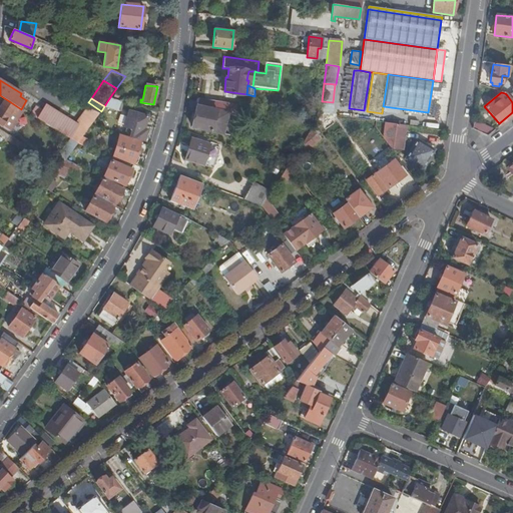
[(119,110),(122,101),(109,98),(104,106),(119,110)]
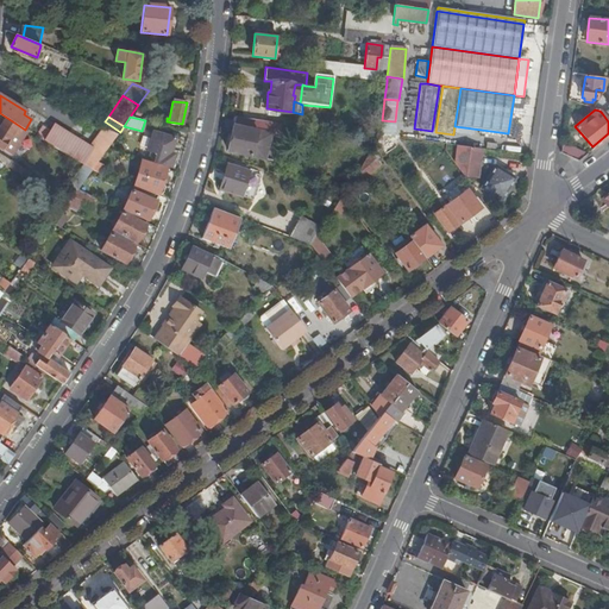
[(282,124),(236,117),(227,151),(269,161),(275,136),(280,136),(282,124)]
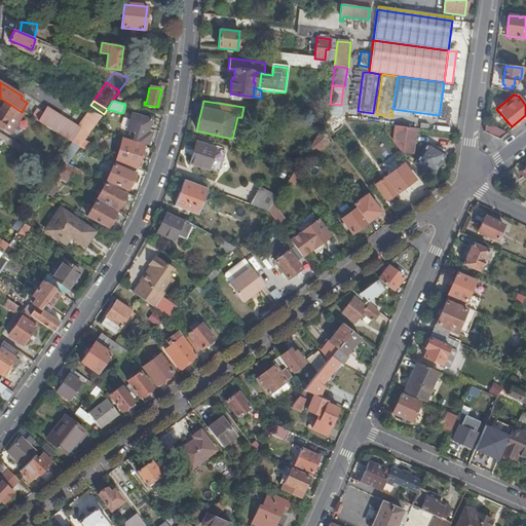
[(0,126),(2,128),(10,116),(16,120),(22,114),(4,103),(0,109),(0,126)]
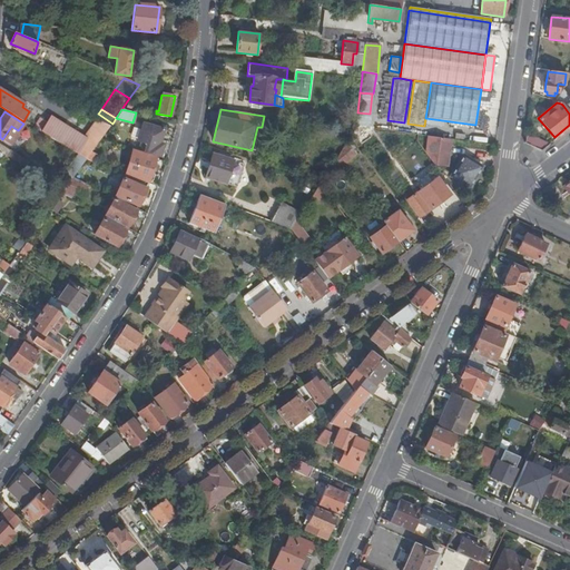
[(110,126),(97,119),(89,130),(91,133),(87,139),(50,117),(47,123),(40,118),(35,128),(86,159),(101,139),(110,126)]
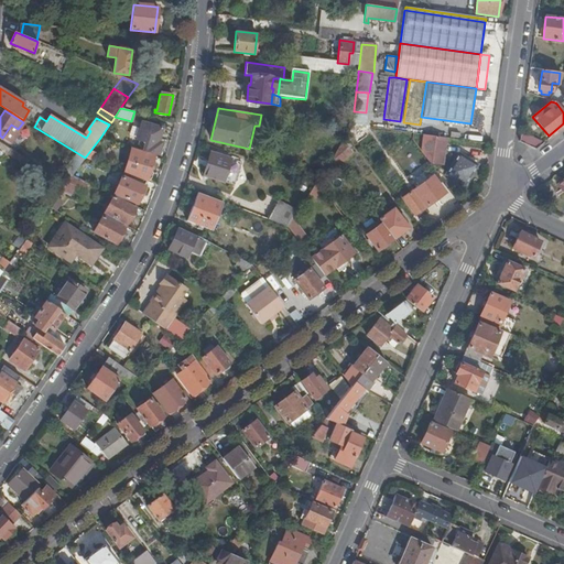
[(143,151),(162,156),(163,153),(159,152),(162,142),(159,142),(163,128),(143,122),(138,140),(145,142),(143,151)]
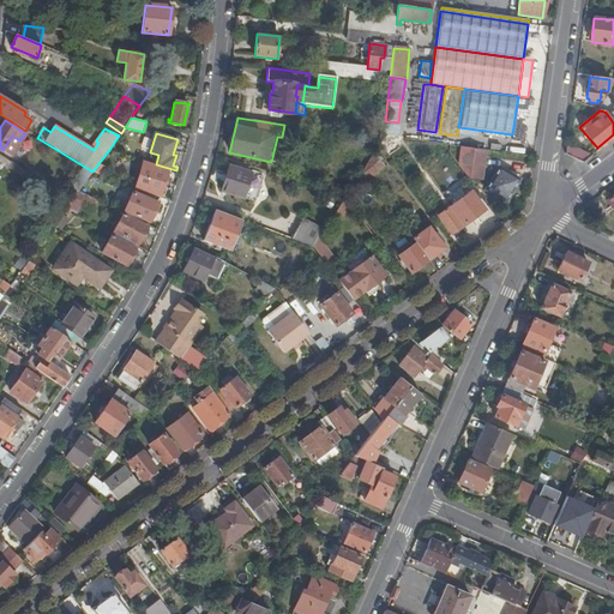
[(383,139),(380,143),(397,145),(397,138),(383,136),(383,139)]
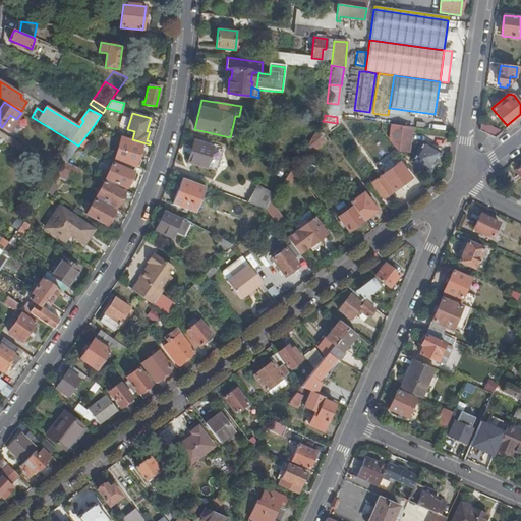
[(323,121),(307,145),(312,152),(327,140),(320,133),(327,127),(323,121)]
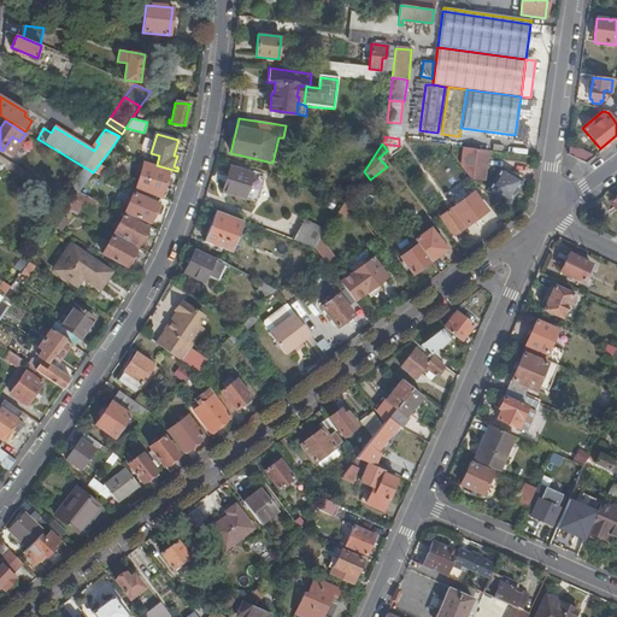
[(586,163),(595,157),(570,146),(569,156),(586,163)]
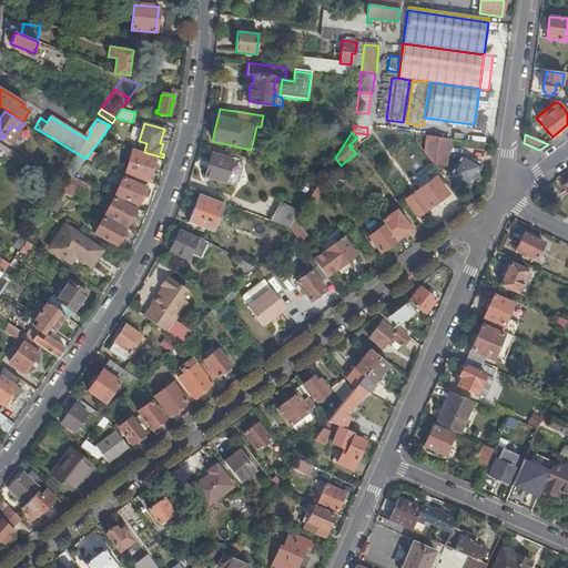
[(427,135),(425,152),(434,164),(445,166),(449,139),(427,135)]
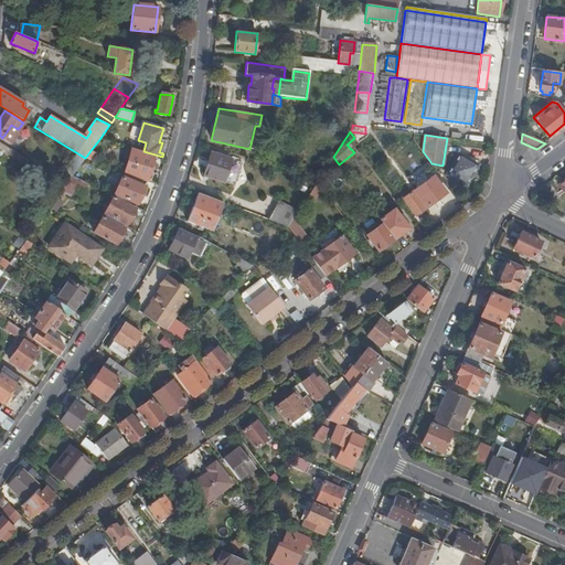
[(0,147),(19,160),(22,156),(2,144),(0,147)]
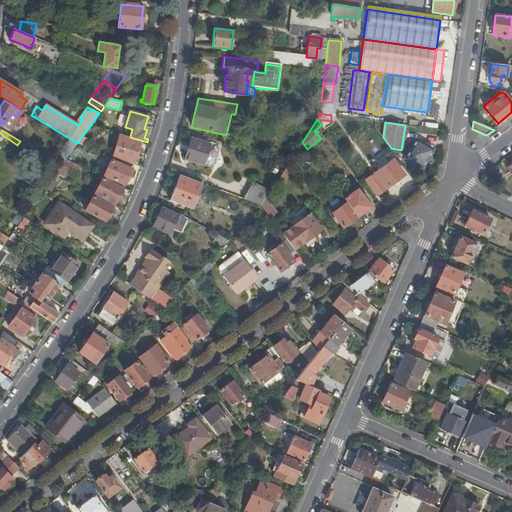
[(113,157),(133,164),(140,141),(120,135),(113,157)]
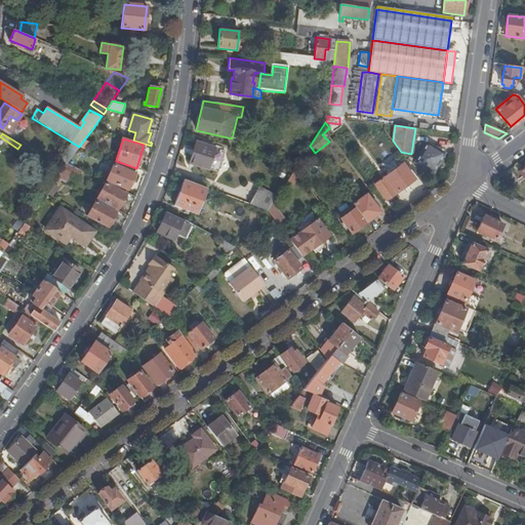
[(225,151),(195,143),(189,164),(217,172),(225,151)]
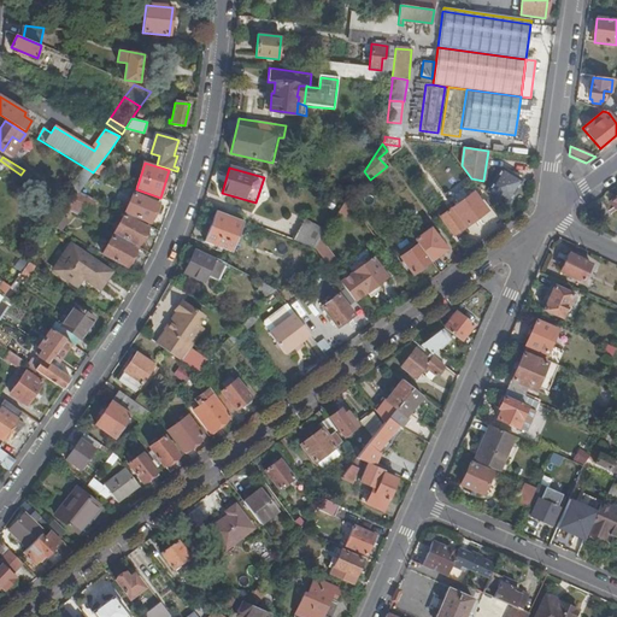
[(501,168),(487,191),(506,203),(521,181),(501,168)]
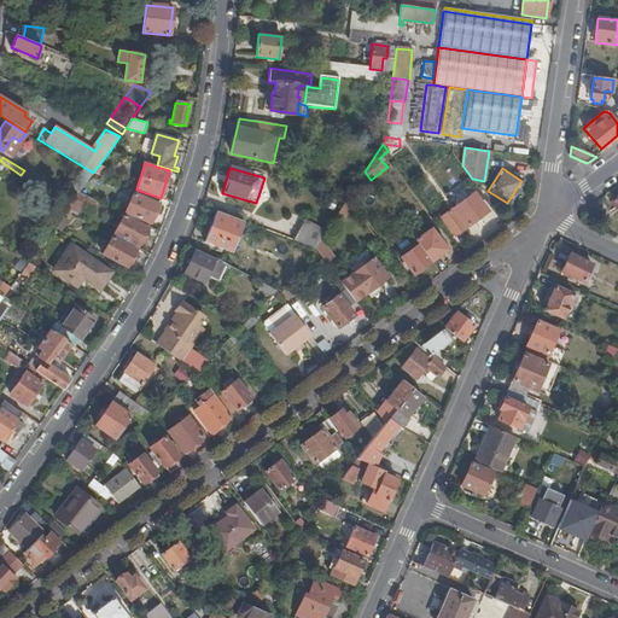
[(365,172),(361,178),(368,187),(374,184),(371,180),(365,172)]
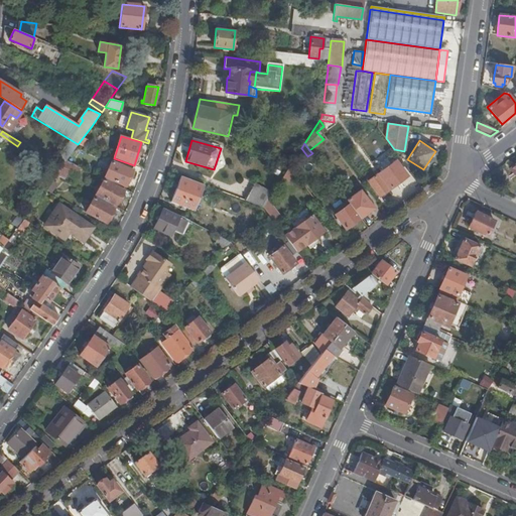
[(407,176),(396,161),(391,164),(387,159),(382,163),(384,165),(382,167),(384,170),(369,181),(380,197),(407,176)]
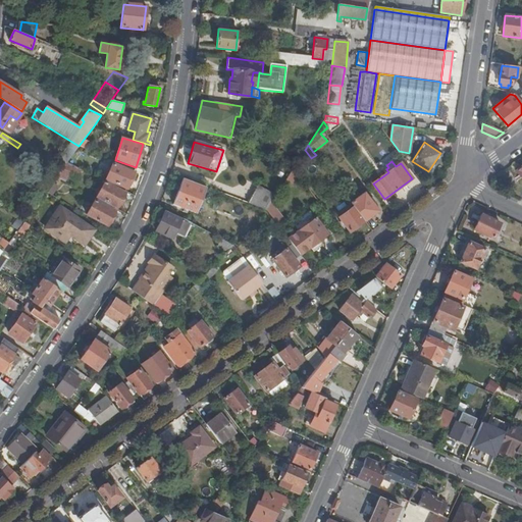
[(77,175),(82,169),(67,162),(60,170),(57,176),(64,181),(69,173),(71,172),(77,175)]
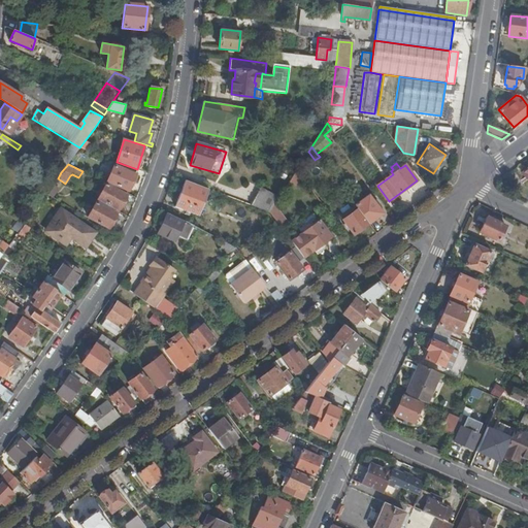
[(127,191),(134,174),(113,165),(106,182),(127,191)]
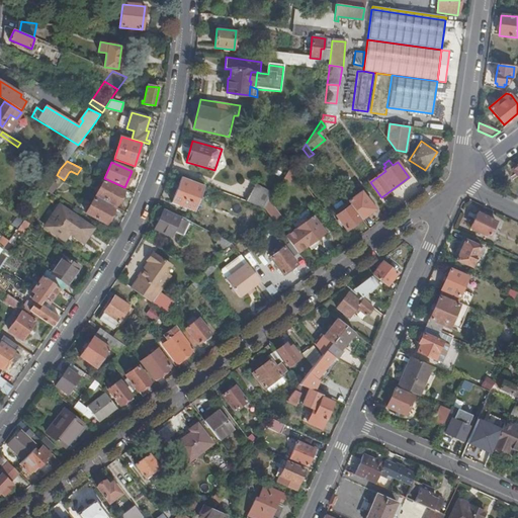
[(205,186),(182,177),(172,203),(183,207),(185,208),(195,211),(205,186)]
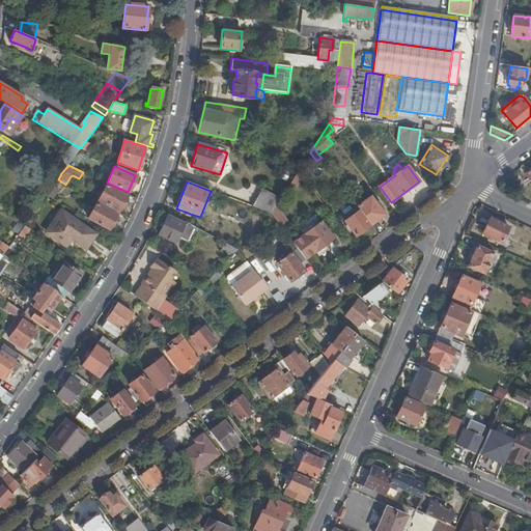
[(106,186),(99,201),(119,212),(127,196),(106,186)]
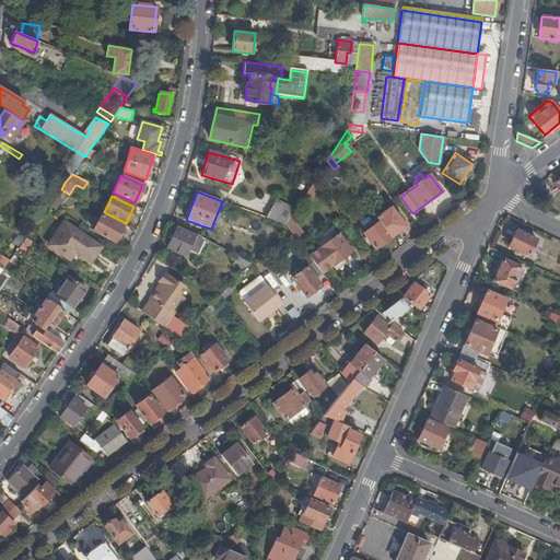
[(50,206),(55,209),(61,200),(56,197),(50,206)]
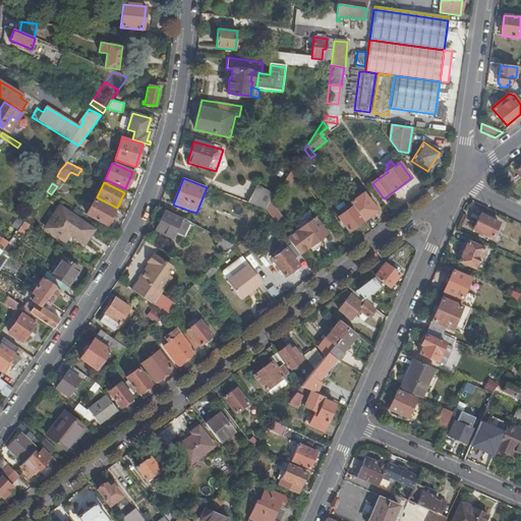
[(276,194),(257,185),(248,203),(267,210),(270,204),(276,194)]
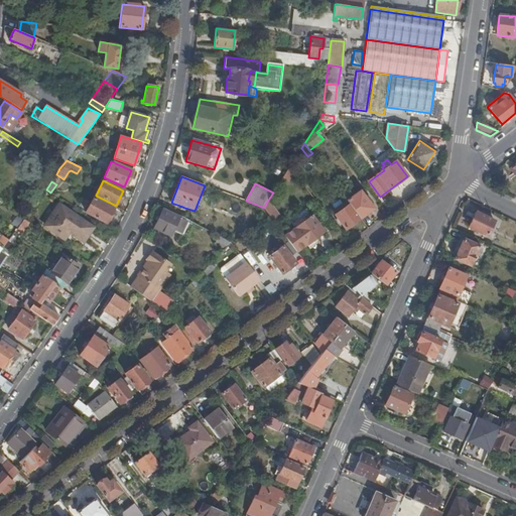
[(350,204),(361,218),(373,209),(360,189),(347,200),(350,204)]
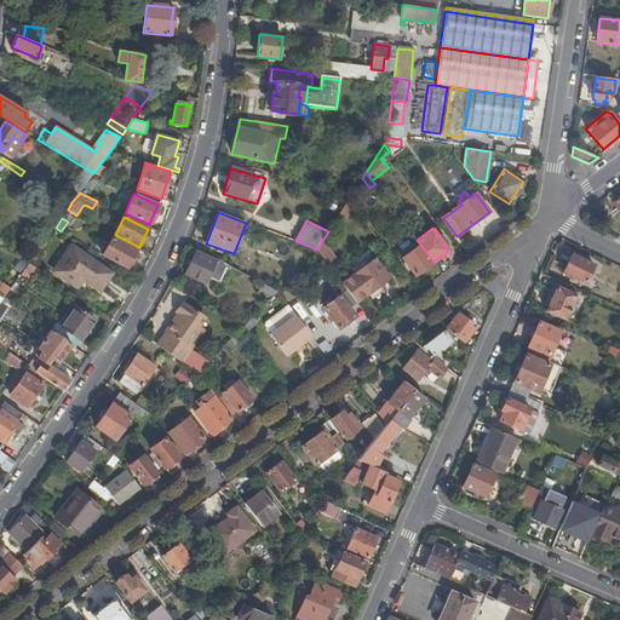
[(104,256),(127,268),(137,250),(115,237),(104,256)]
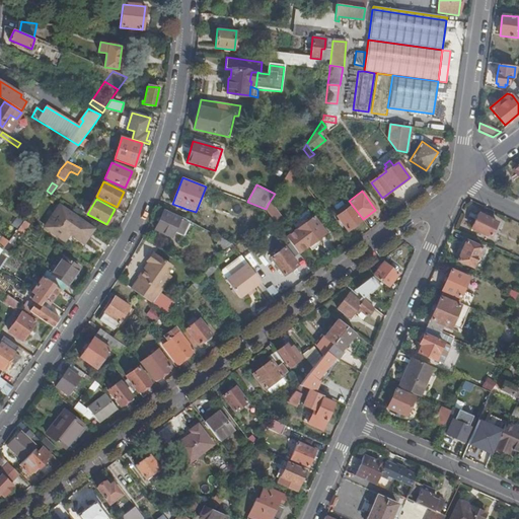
[(266,209),(273,218),(278,214),(269,203),(266,209)]
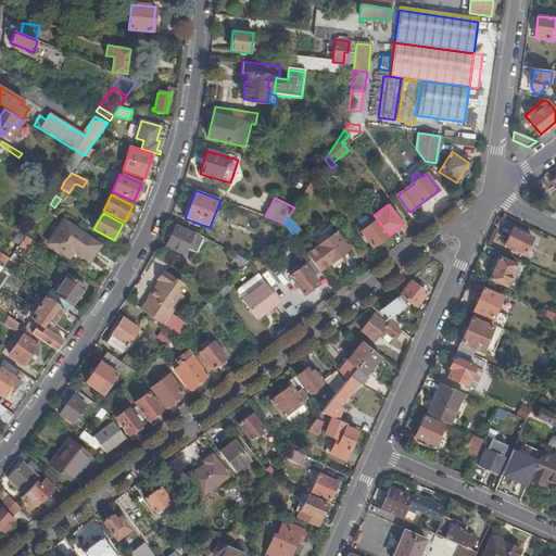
[(373,247),(389,235),(377,219),(361,231),(373,247)]
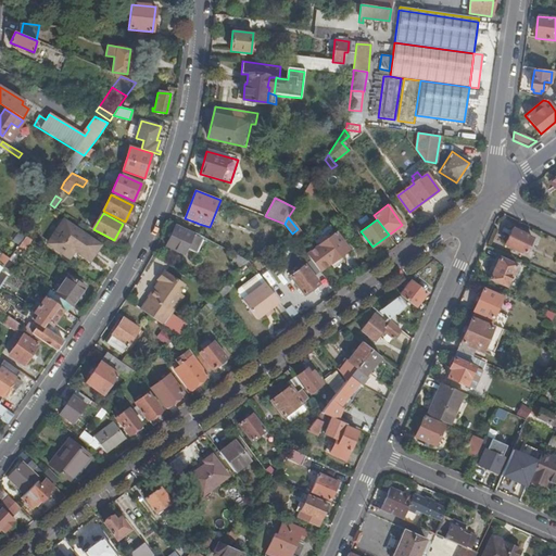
[(67,257),(73,250),(76,245),(80,248),(77,252),(89,261),(99,245),(64,220),(48,243),(67,257)]
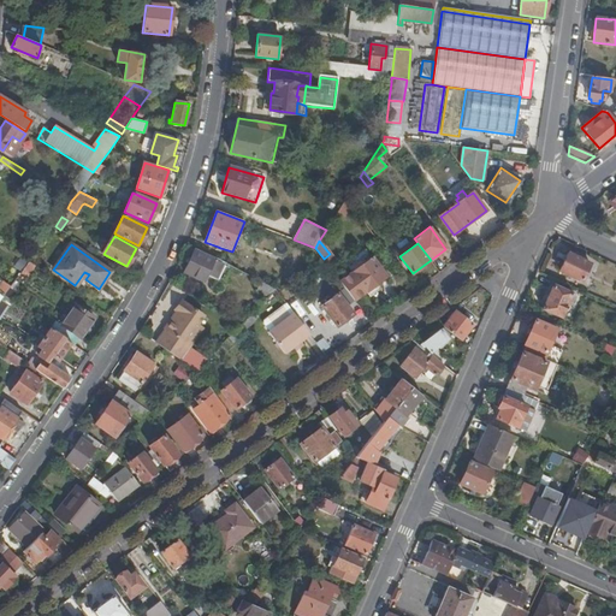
[(353,272),(341,282),(354,300),(366,291),(367,291),(386,277),(372,258),(367,250),(347,265),(353,272)]
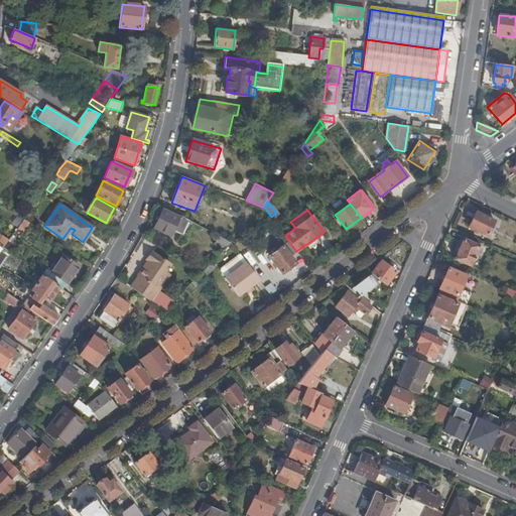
[(179,218),(162,211),(154,229),(170,236),(172,231),(179,218)]
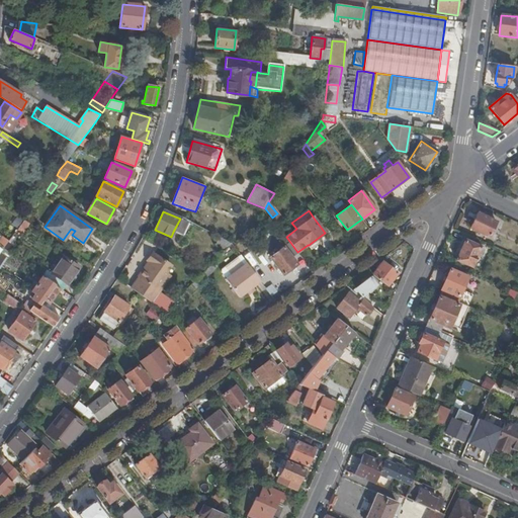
[(489,237),(496,222),(478,212),(470,228),(489,237)]
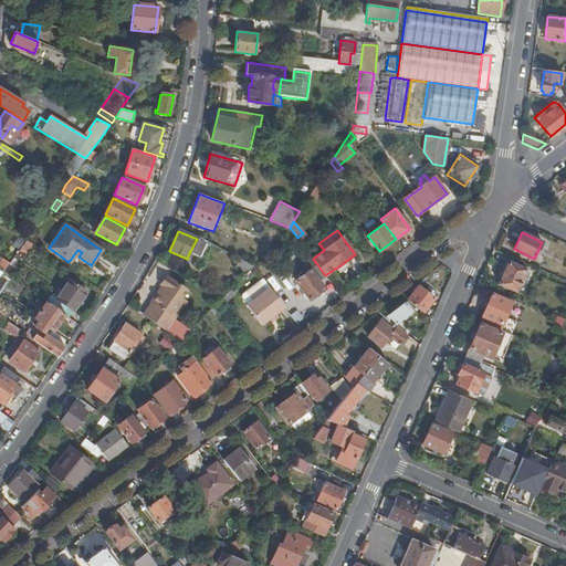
[(207,242),(197,237),(197,239),(189,253),(200,258),(207,242)]
